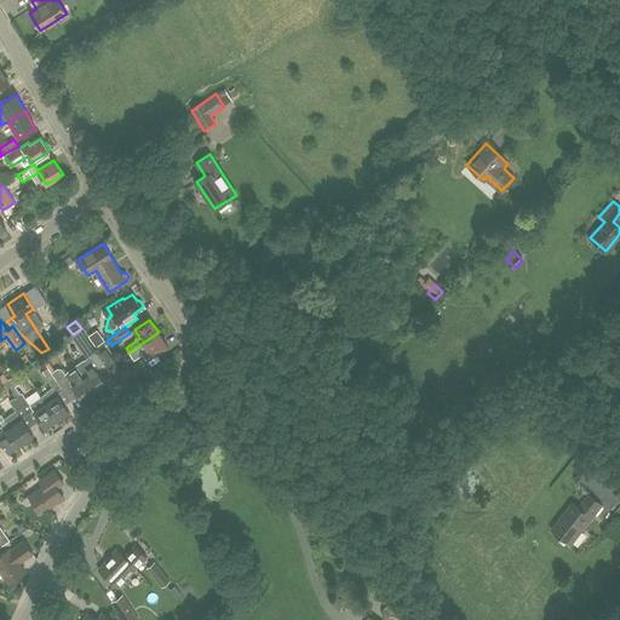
[(96,331),(89,336),(96,346),(103,340),(96,331)]
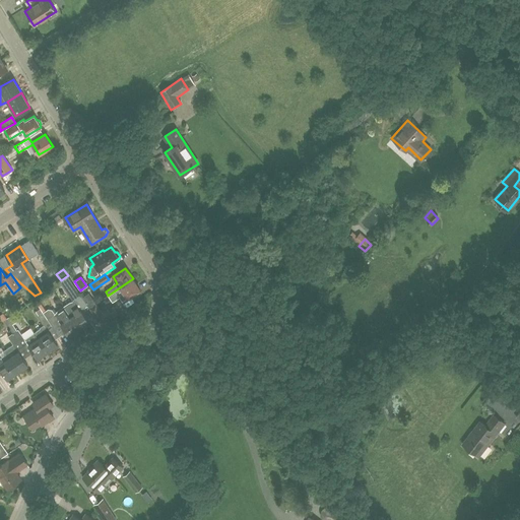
[(119,296),(124,293),(127,299),(140,289),(133,278),(108,296),(113,303),(121,298),(119,296)]
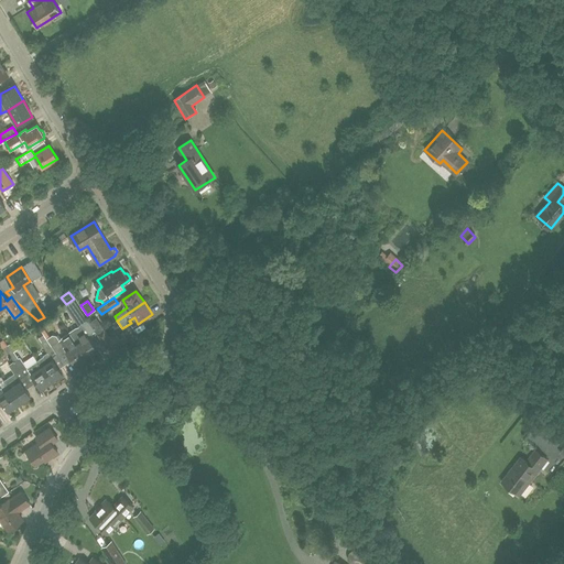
[(97,350),(87,336),(96,331),(89,322),(86,317),(77,323),(82,328),(77,332),(83,339),(77,344),(86,358),(97,350)]
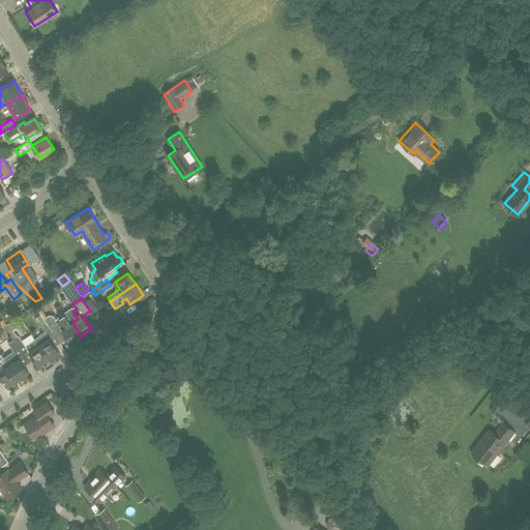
[(89,299),(84,302),(90,311),(91,313),(96,310),(89,299)]
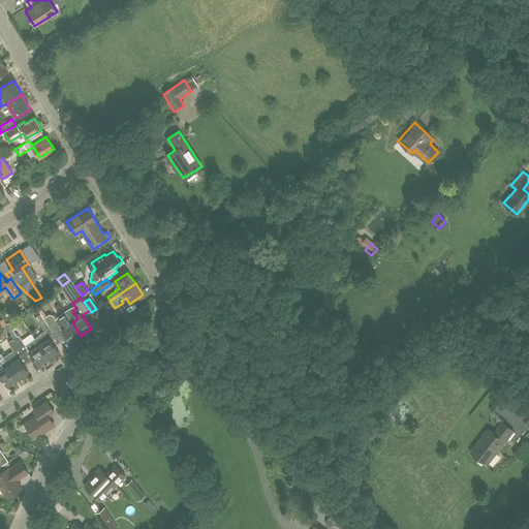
[(91,312),(91,313),(101,330),(114,321),(107,313),(101,317),(96,309),(91,312)]
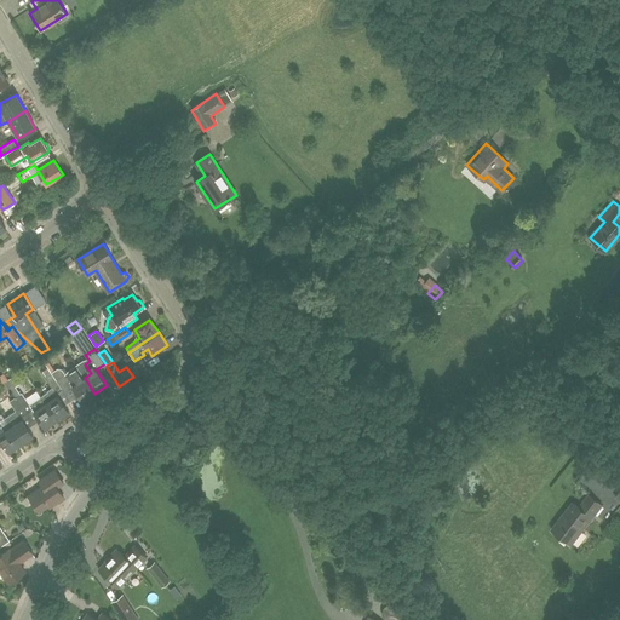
[(51,373),(62,389),(64,392),(73,386),(82,402),(85,400),(87,401),(93,397),(93,395),(95,394),(85,378),(84,378),(76,366),(69,369),(65,374),(62,368),(58,368),(51,373)]
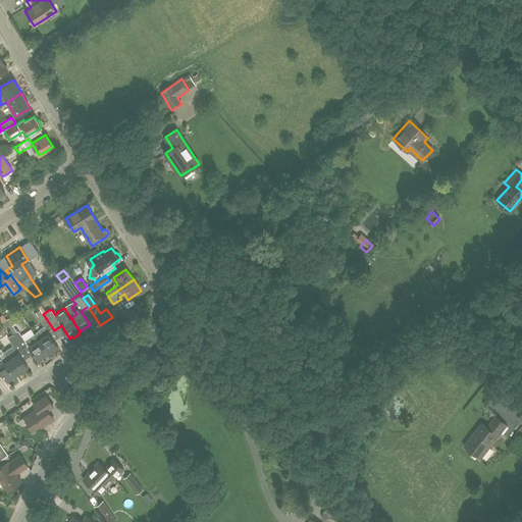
[(58,346),(48,330),(52,327),(43,314),(39,316),(38,317),(44,326),(40,328),(41,329),(35,333),(48,353),(58,346)]
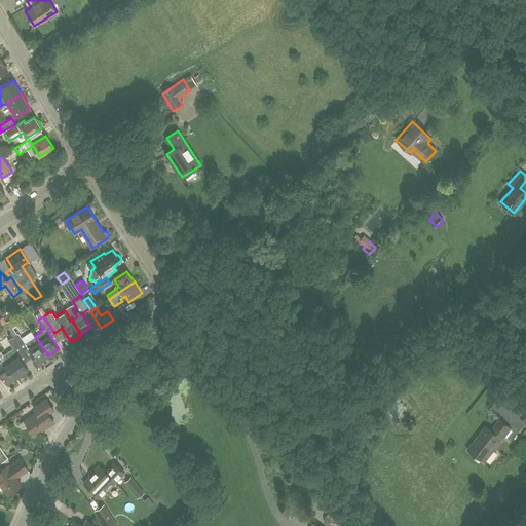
[(48,355),(35,336),(25,343),(19,333),(17,334),(13,328),(8,330),(12,337),(13,337),(23,350),(28,347),(38,363),(48,355)]
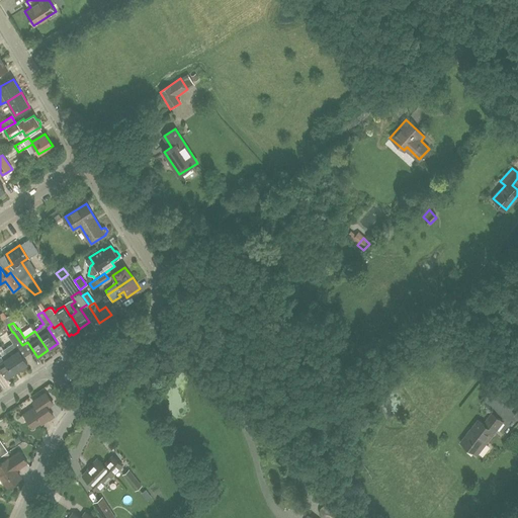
[(27,363),(17,349),(22,345),(13,332),(12,332),(8,335),(14,343),(4,350),(17,370),(27,363)]
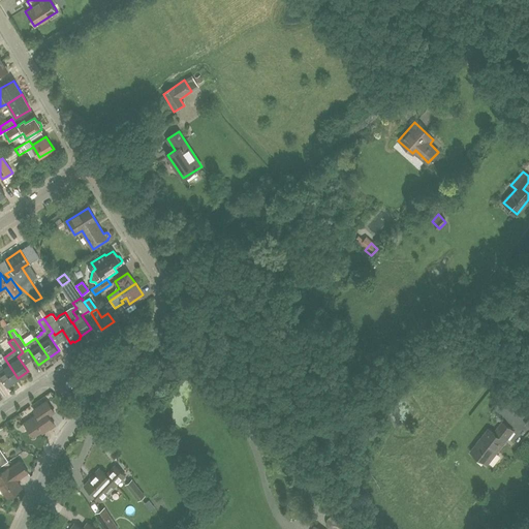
[(0,373),(7,385),(18,378),(4,358),(0,360),(0,362),(4,368),(0,370),(0,373)]
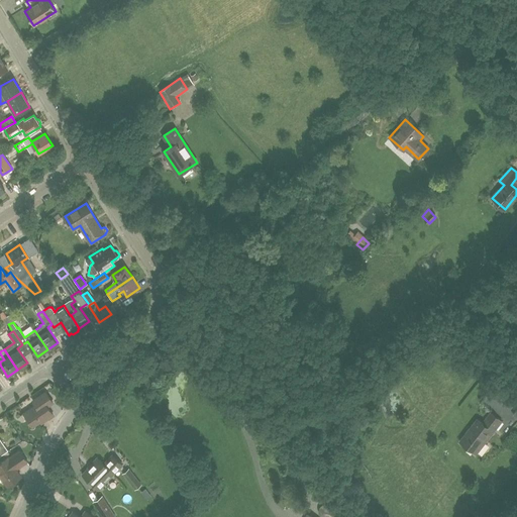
[(54,415),(47,406),(53,403),(45,392),(32,401),(35,405),(23,413),(32,426),(44,417),(46,420),(54,415)]
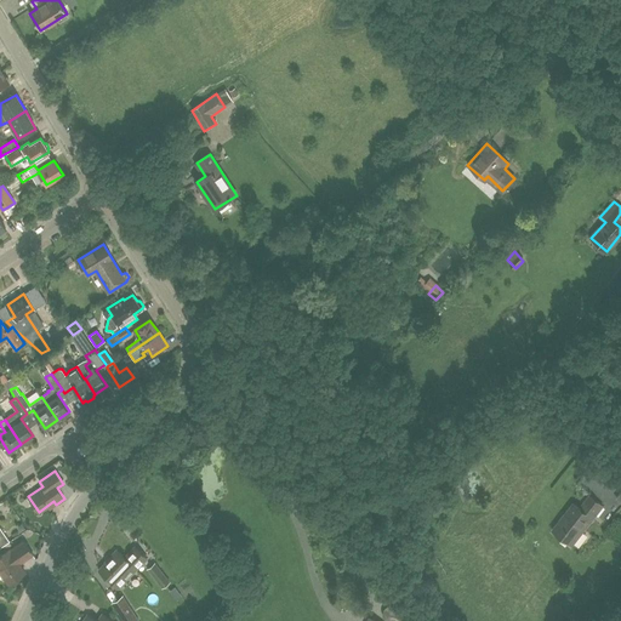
[(579,507),(574,503),(552,530),(571,545),(602,506),(588,495),(579,507)]
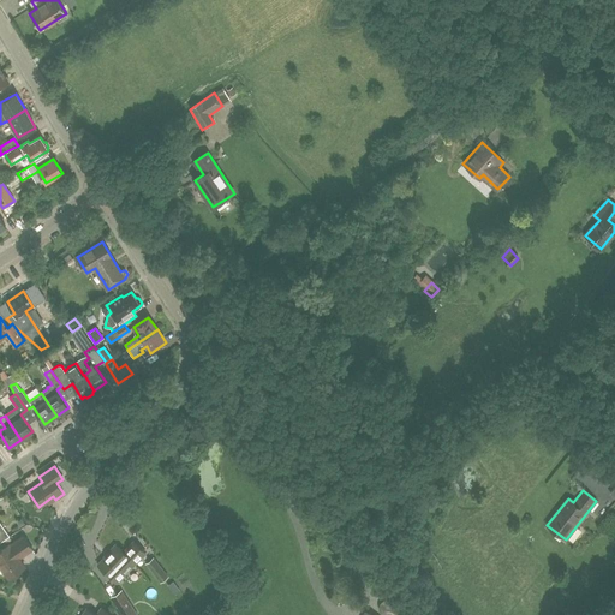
[(0,542),(10,536),(0,521),(0,542)]
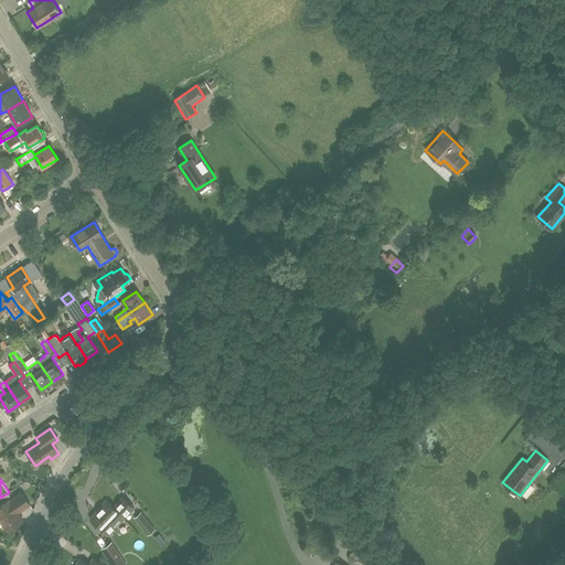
[(23,521),(18,513),(30,504),(21,492),(9,501),(9,500),(0,504),(0,526),(3,524),(8,531),(23,521)]
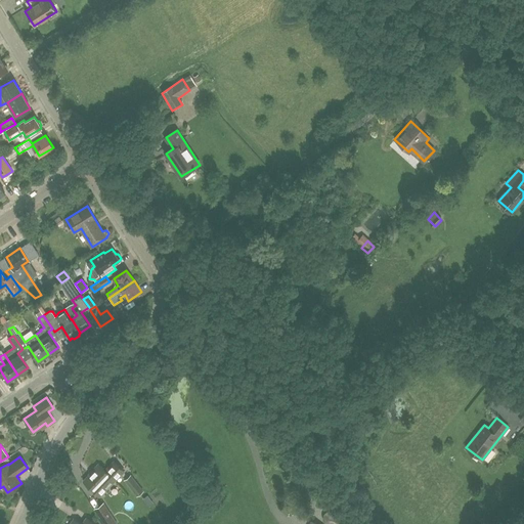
[(105,471),(98,465),(93,470),(94,471),(84,481),(95,492),(95,491),(100,495),(124,471),(114,462),(105,471)]
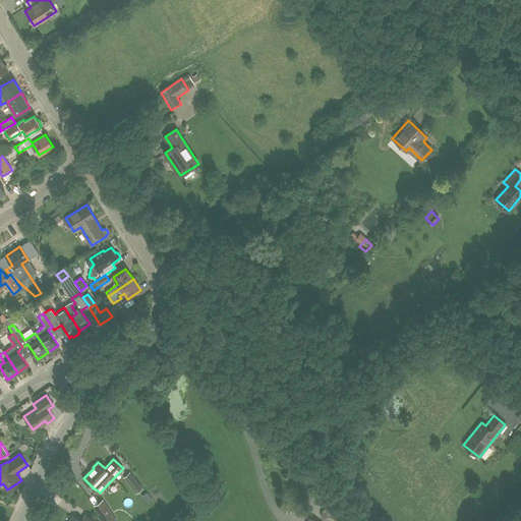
[(141,487),(132,476),(126,480),(136,493),(141,487)]
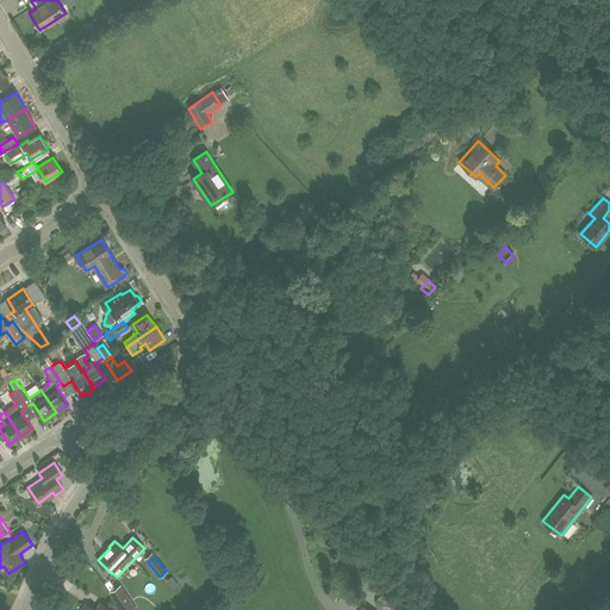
[(170,577),(167,580),(173,589),(178,586),(170,577)]
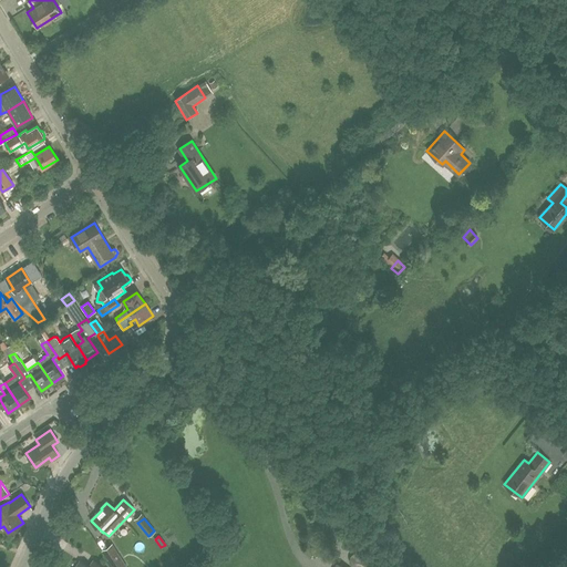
[(113,566),(125,566),(126,566),(112,544),(103,550),(113,566)]
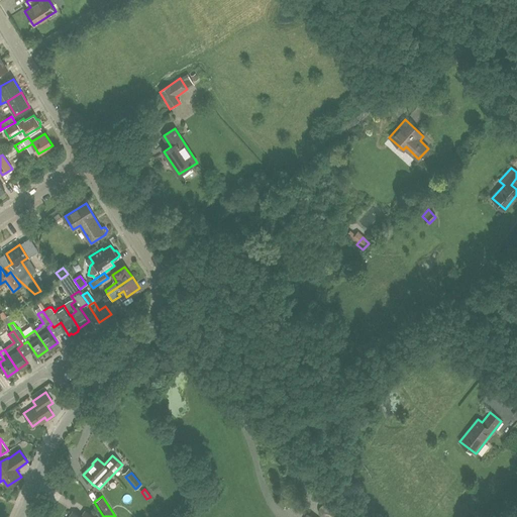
[(328,506),(324,516),(326,516),(341,516),(342,516),(342,515),(342,514),(341,513),(341,512),(340,511),(340,510),(339,510),(338,510),(328,506)]
